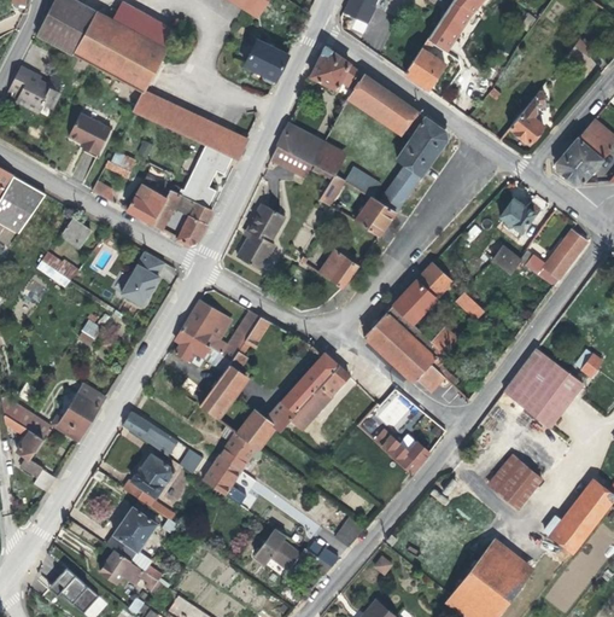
[(54,0),(37,34),(92,64),(141,92),(142,89),(165,51),(112,21),(75,0),(54,0)]
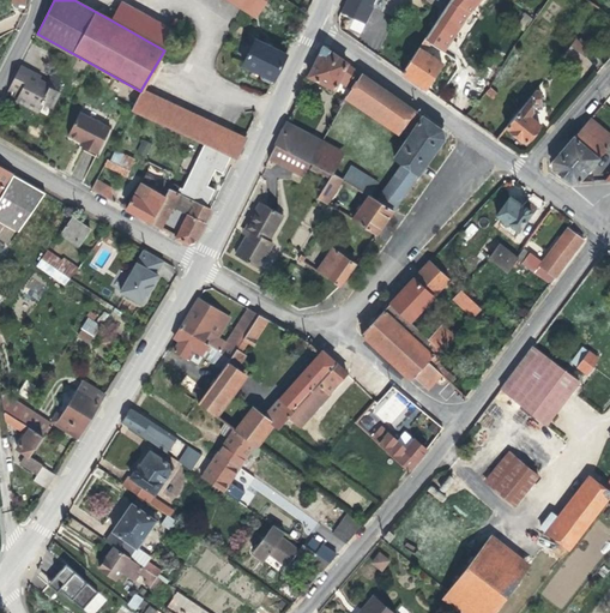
[(227,0),(254,18),(260,8),(248,0),(227,0)]
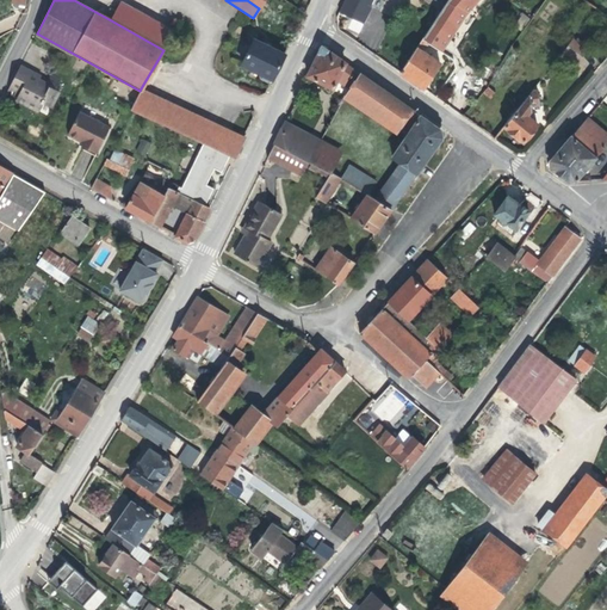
[(345,0),(344,1),(350,5),(351,2),(365,10),(369,0),(345,0)]
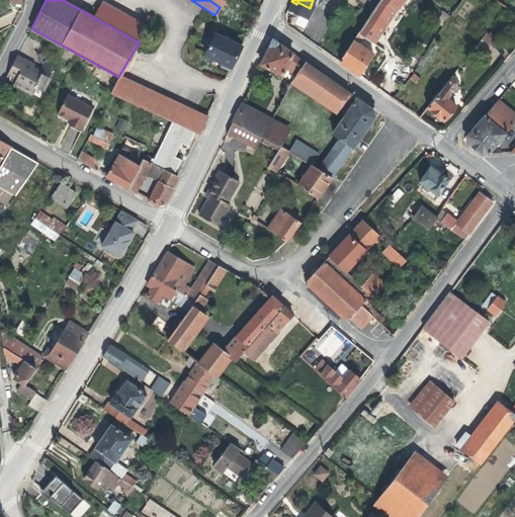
[(375,5),(339,60),(360,74),(373,54),(357,41),(359,39),(361,40),(363,38),(365,34),(370,37),(396,0),(378,0),(375,5)]
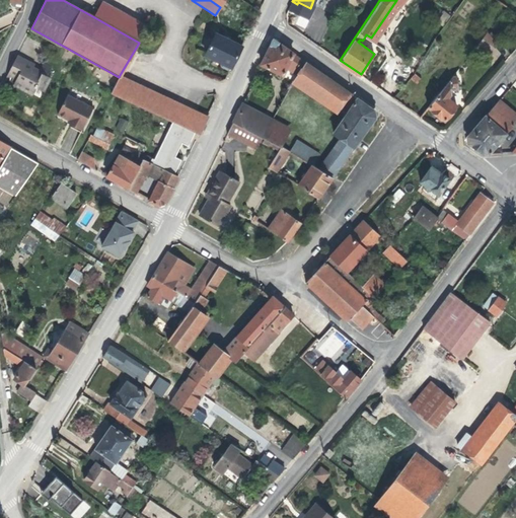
[(396,0),(371,38),(375,41),(396,9),(404,0),(396,0)]
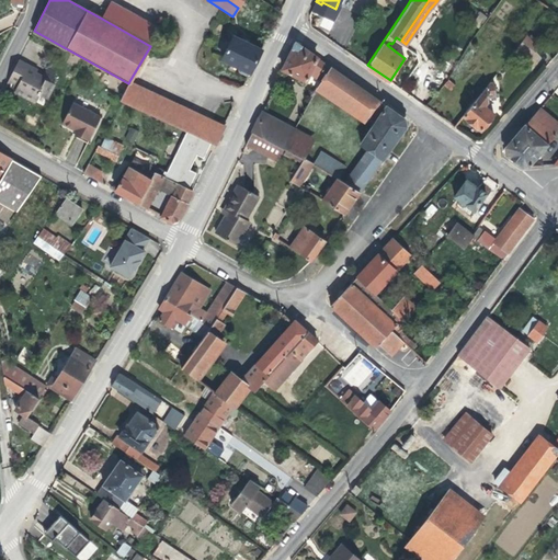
[(112,1),(102,19),(150,46),(160,27),(112,1)]
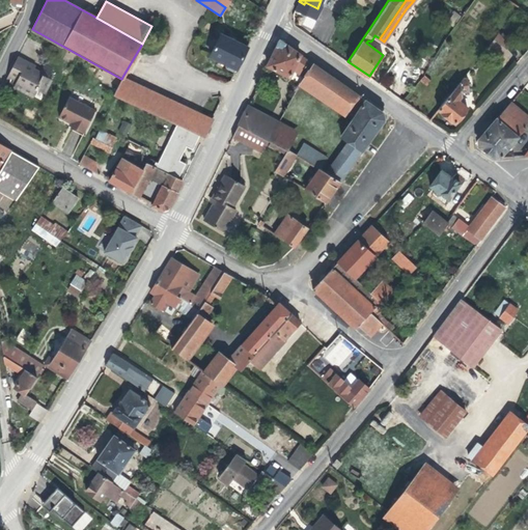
[(499,32),(491,44),(505,54),(513,43),(499,32)]
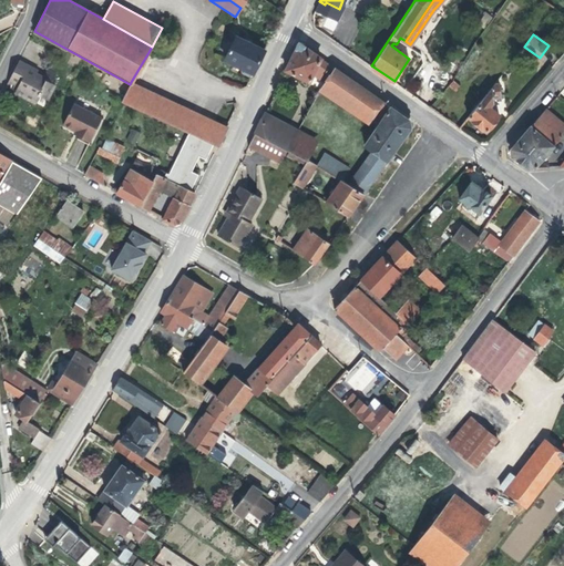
[(237,35),(225,60),(243,69),(242,70),(243,72),(252,76),(265,50),(237,35)]
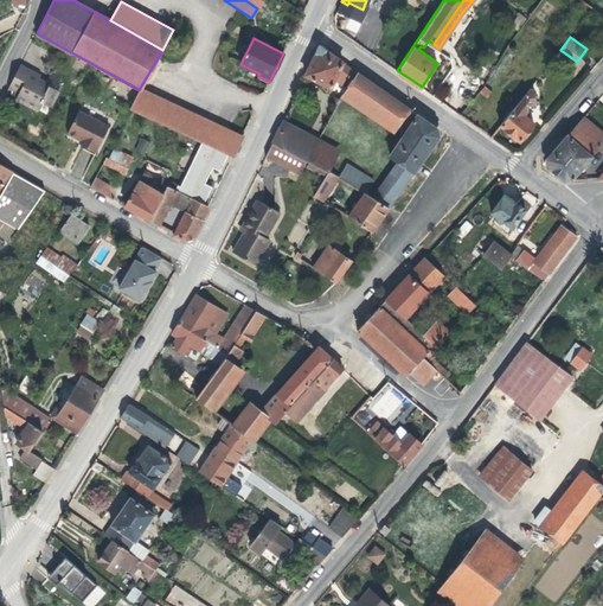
[(358,72),(326,50),(316,52),(306,74),(332,87),(335,78),(348,85),(358,72)]
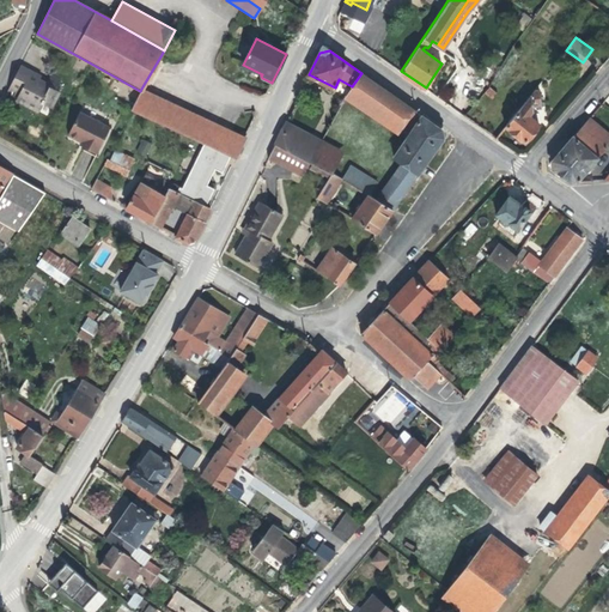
[(22,65),(10,88),(20,92),(18,98),(47,114),(49,105),(52,102),(60,105),(66,95),(59,89),(61,84),(50,77),(47,83),(43,80),(43,79),(41,78),(42,76),(22,65)]
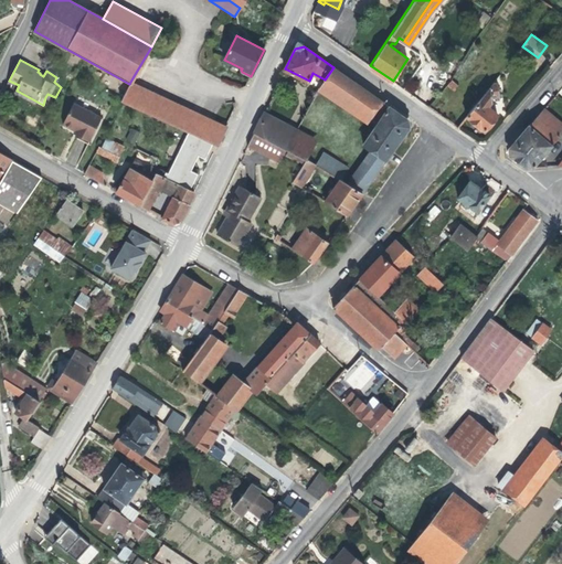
[(50,66),(46,71),(56,77),(60,73),(50,66)]
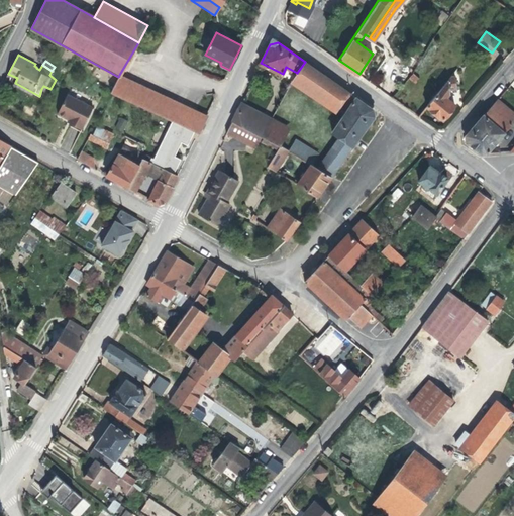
[(294,78),(293,78),(337,109),(345,114),(332,132),(339,137),(353,146),(375,116),(374,108),(305,62),(297,73),(294,78)]
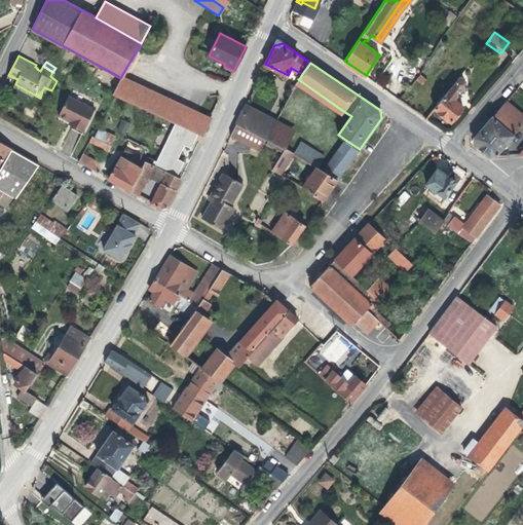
[(465,69),(435,108),(452,121),(471,98),(467,69),(465,69)]
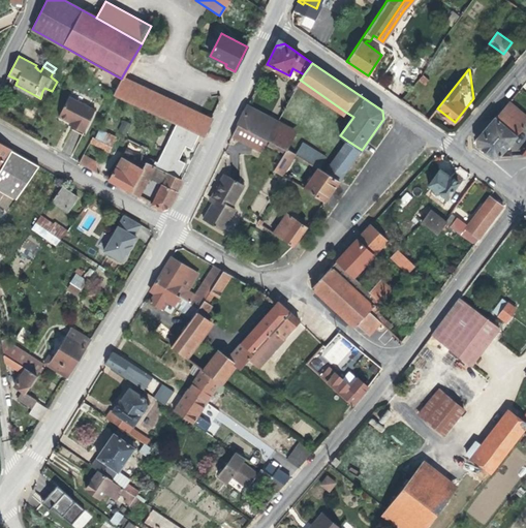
[(8,75),(6,80),(14,85),(16,85),(18,80),(8,75)]
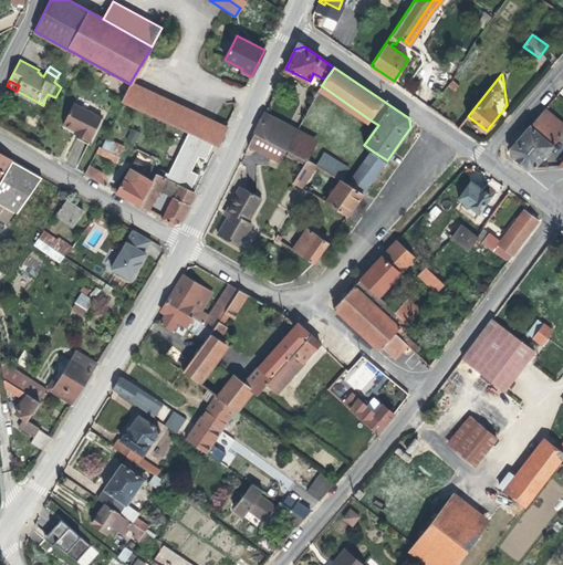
[(129,84),(122,102),(123,102),(195,135),(204,116),(131,82),(129,84)]
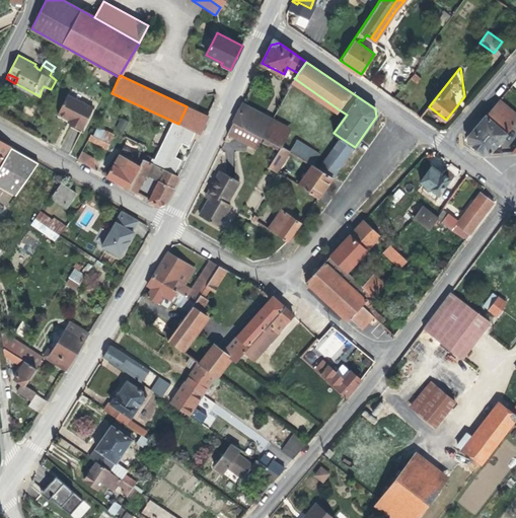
[(294,78),(292,83),(337,114),(339,109),(294,78)]
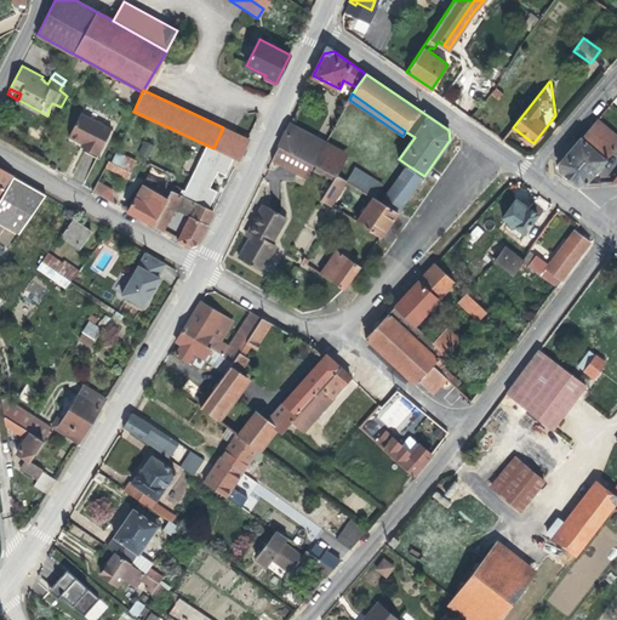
[(81,113),(69,136),(84,142),(83,146),(98,153),(112,128),(81,113)]
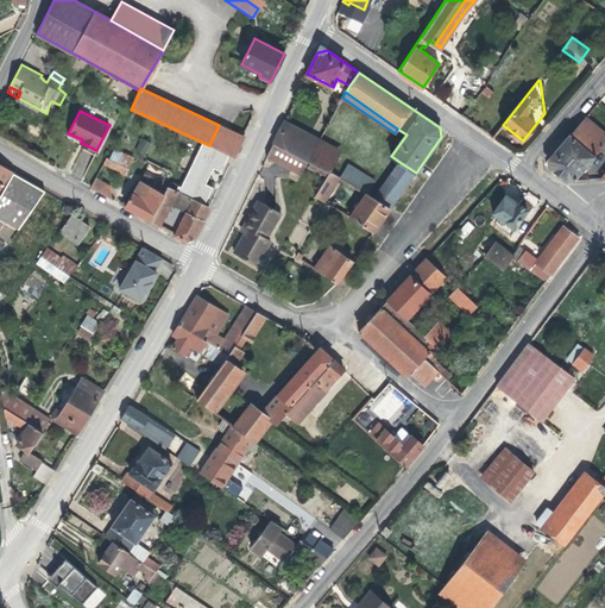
[(604,132),(586,117),(549,160),(549,168),(568,181),(572,181),(604,143),(604,132)]
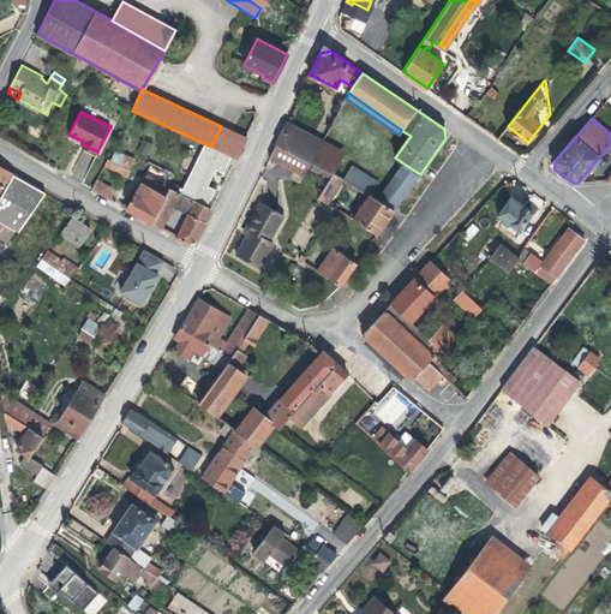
[(288,120),(283,130),(318,149),(324,139),(288,120)]
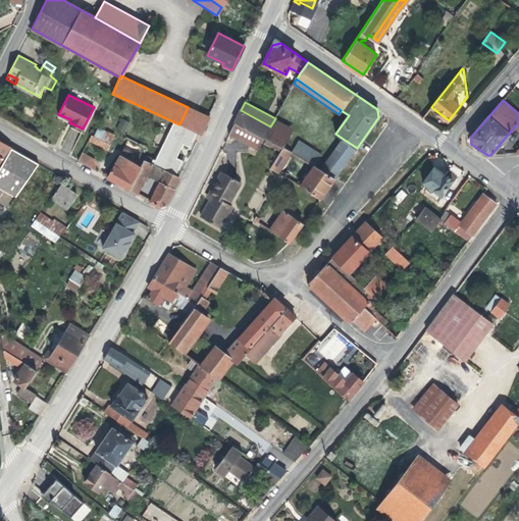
[(188,107),(179,124),(200,134),(209,116),(188,107)]
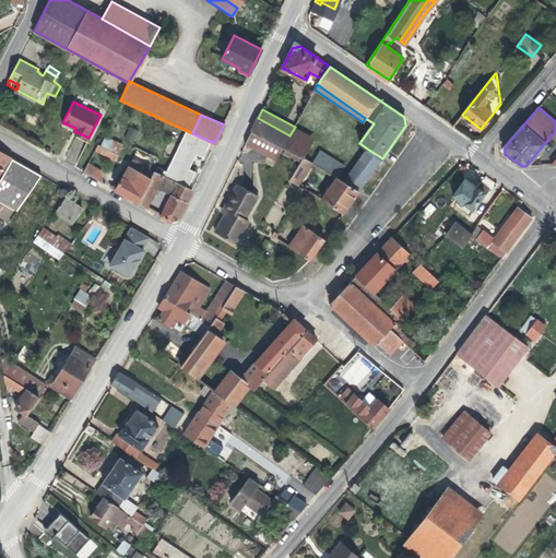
[(258,118),(251,131),(274,144),(283,149),(290,135),(258,118)]
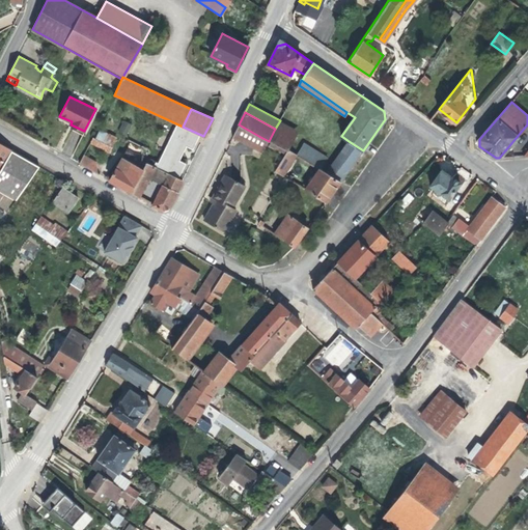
[(121,132),(130,134),(134,122),(126,119),(121,132)]
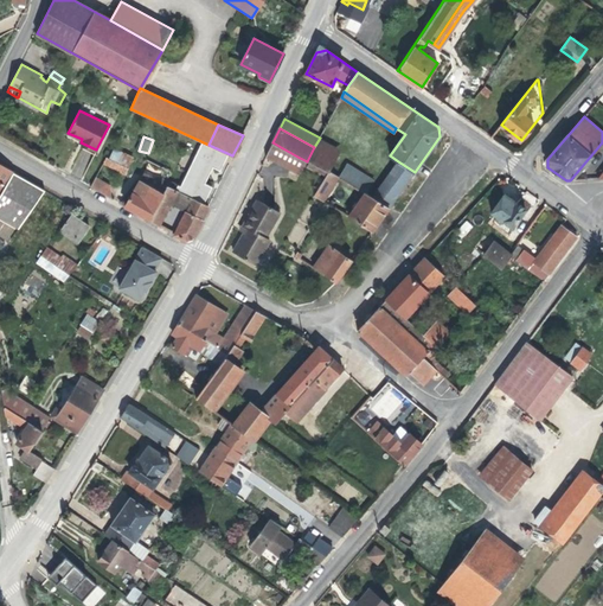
[(320,138),(314,147),(335,158),(340,150),(320,138)]
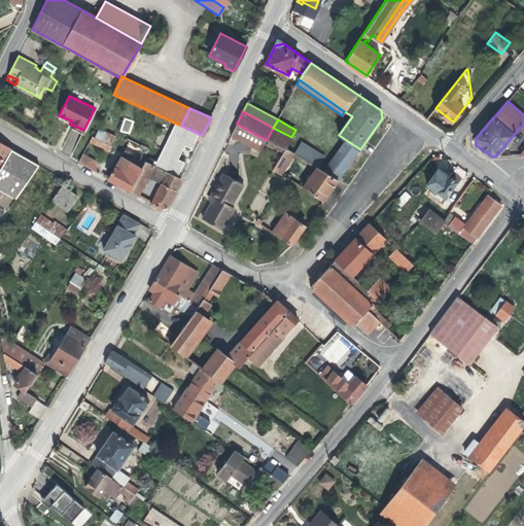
[(237,124),(230,138),(251,149),(258,136),(237,124)]
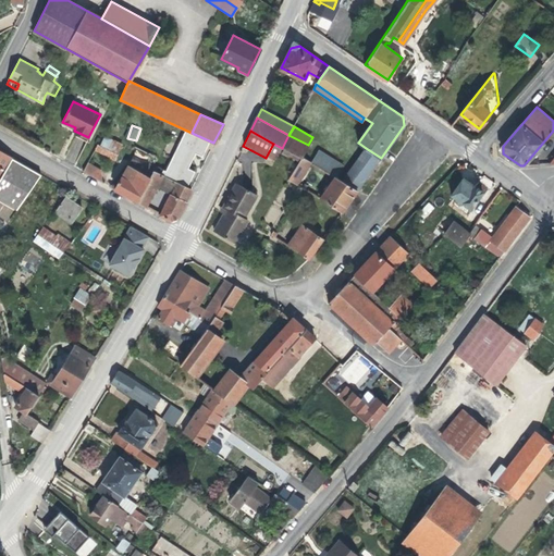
[(288,135),(282,148),(300,159),(308,145),(288,135)]
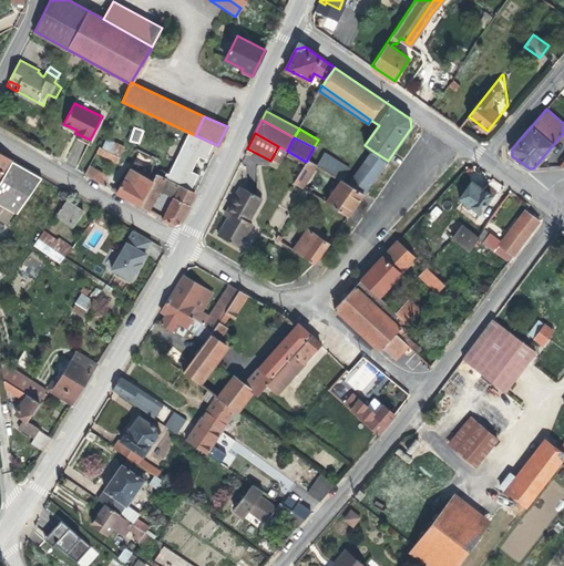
[(100,146),(96,152),(116,163),(120,157),(100,146)]
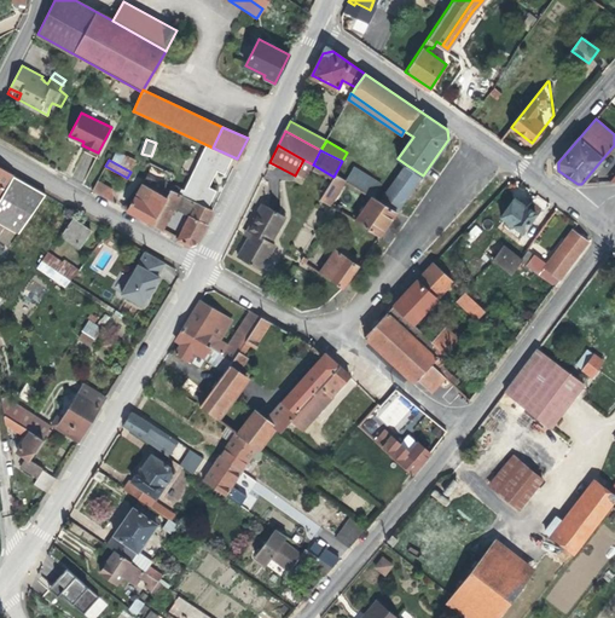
[(303,160),(295,175),(305,182),(313,165),(303,160)]
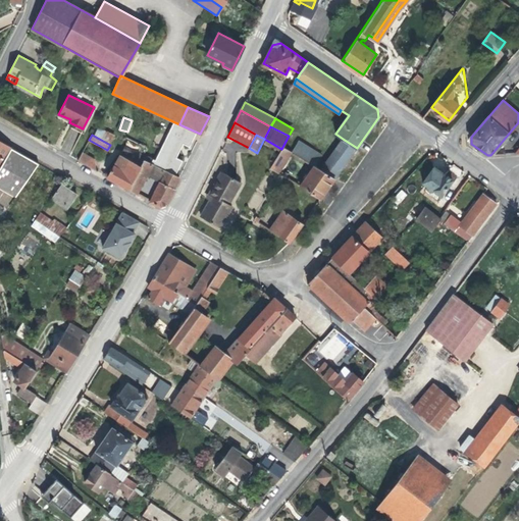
[(343,139),(322,167),(335,177),(357,148),(343,139)]
